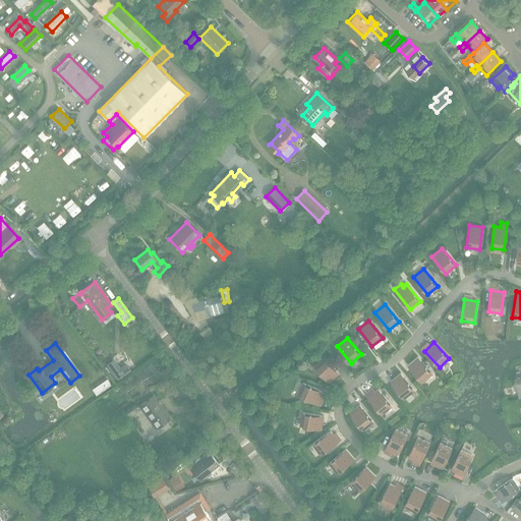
[(314,366),(329,383),(339,373),(324,357),(314,366)]
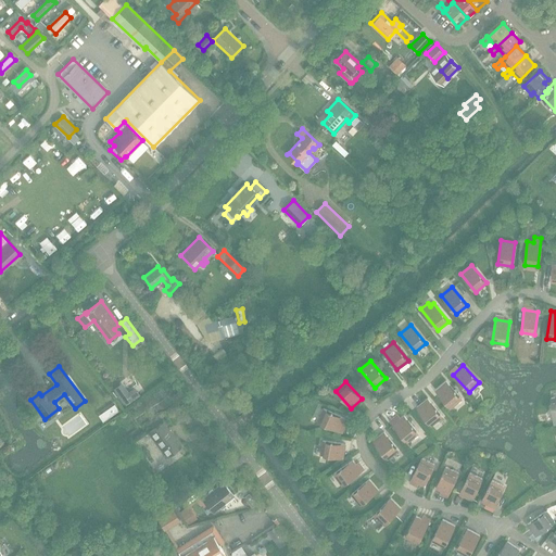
[(436,390),(451,408),(462,399),(446,381),(436,390)]
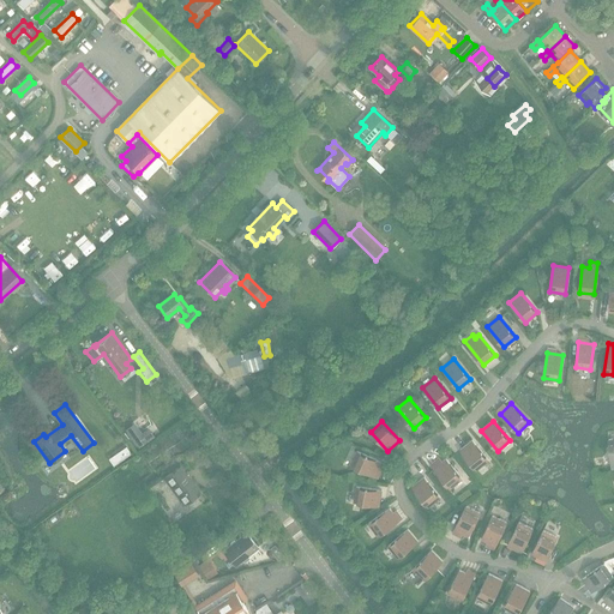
[(148,440),(154,435),(148,427),(142,432),(139,428),(127,437),(136,447),(137,446),(138,447),(148,440)]
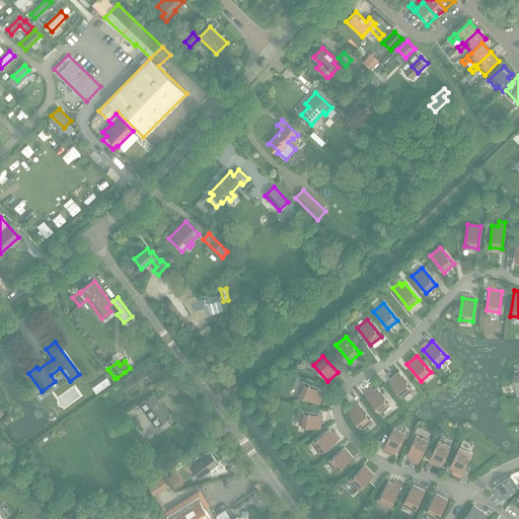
[(388,380),(402,397),(413,388),(398,372),(388,380)]
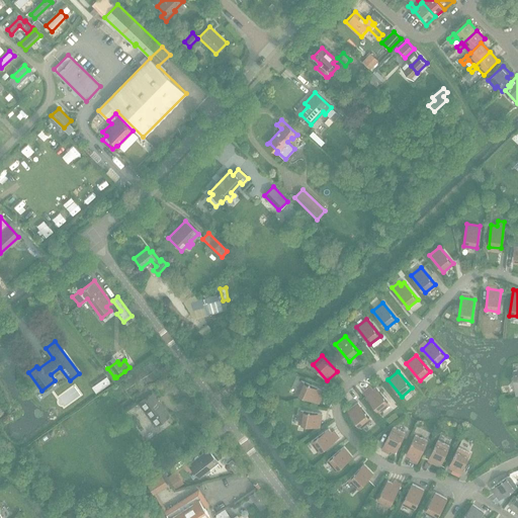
[(295,393),(316,402),(321,390),(301,380),(295,393)]
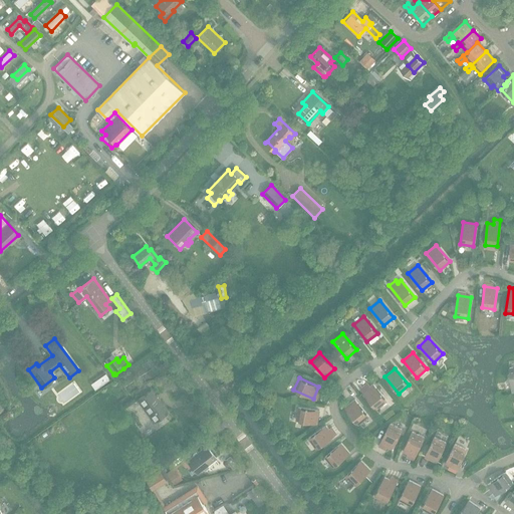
[(362,392),(376,409),(387,401),(373,383),(362,392)]
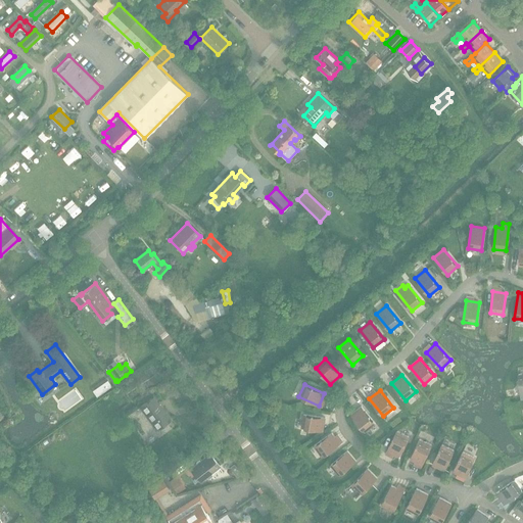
[(140,407),(156,430),(170,420),(153,396),(140,407)]
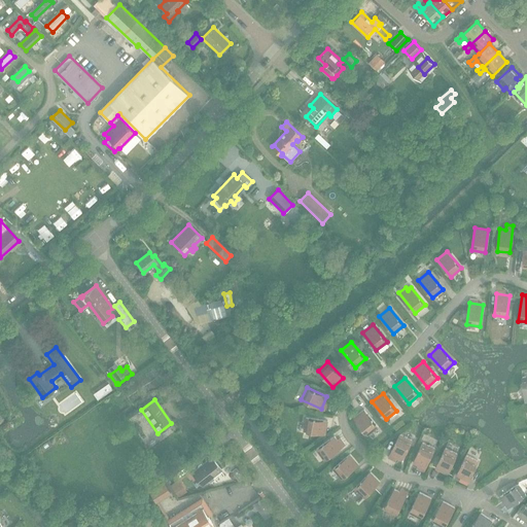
[(353,418),(367,435),(378,426),(363,410),(353,418)]
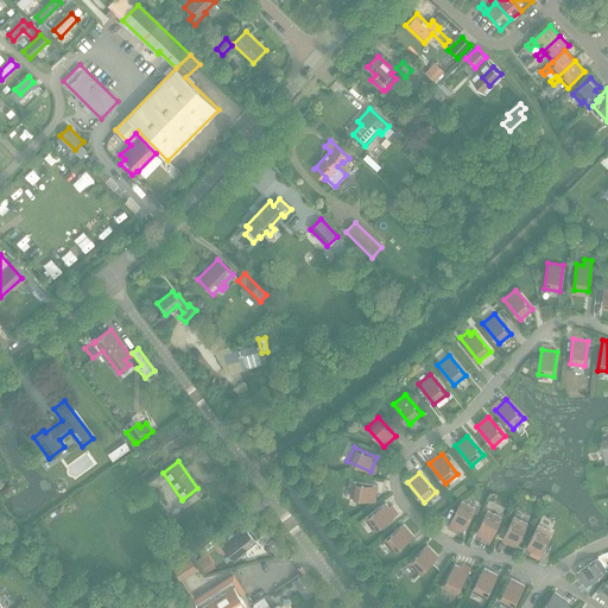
[(350,496),(375,501),(378,486),(353,481),(350,496)]
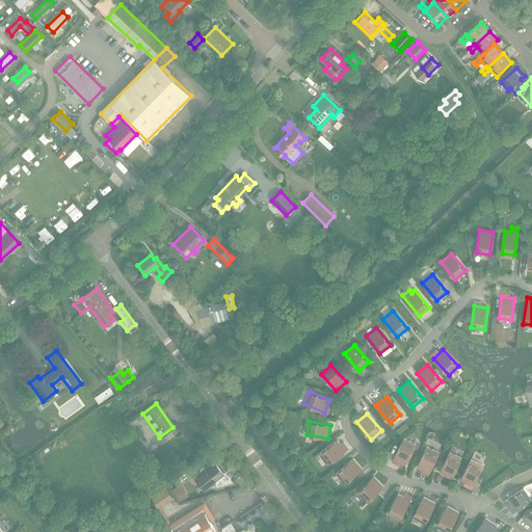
[(393,458),(405,464),(416,445),(403,439),(393,458)]
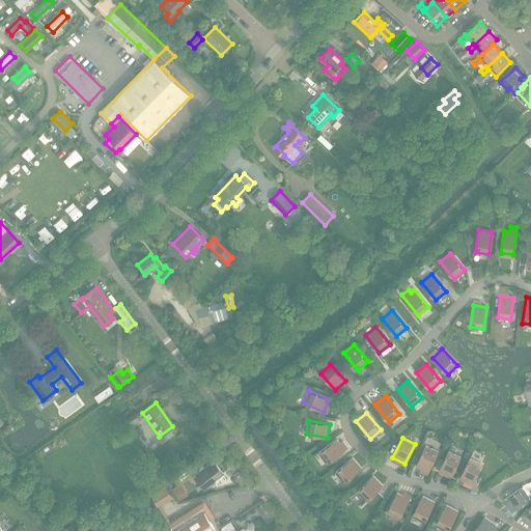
[(318,452),(326,464),(344,450),(336,440),(318,452)]
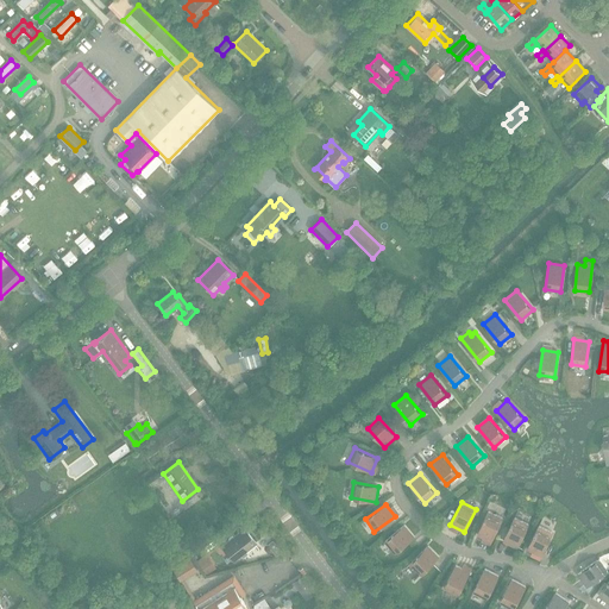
[(488,512),(477,535),(491,541),(502,518),(488,512)]
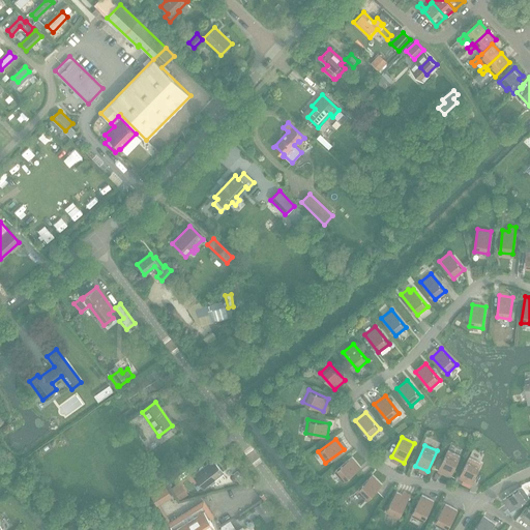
[(438,471),(450,476),(460,457),(447,450),(438,471)]
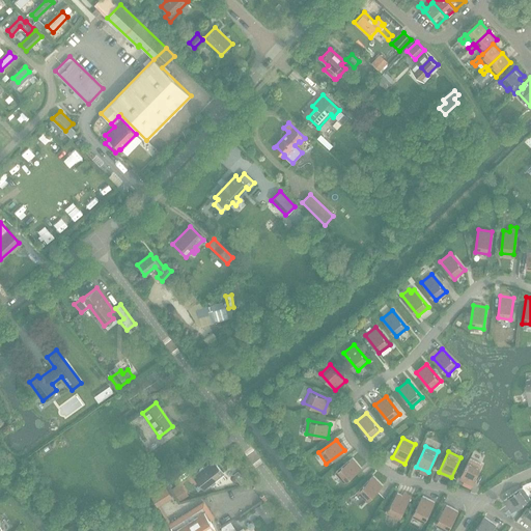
[(335,472),(344,482),(361,468),(353,457),(335,472)]
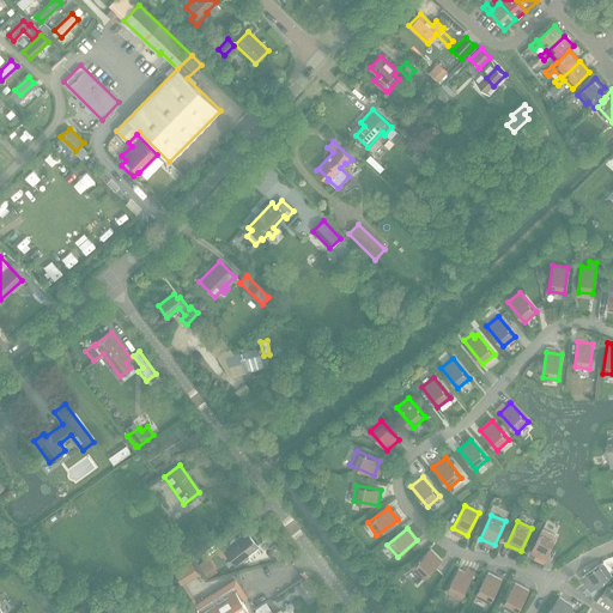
[(530,553),(545,559),(556,536),(541,529),(530,553)]
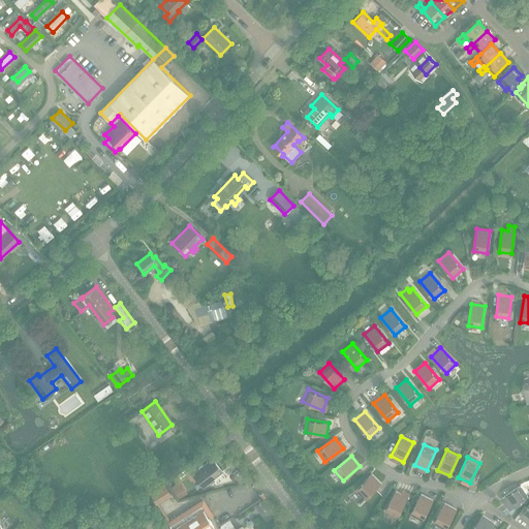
[(192,474),(203,487),(222,471),(212,459),(192,474)]
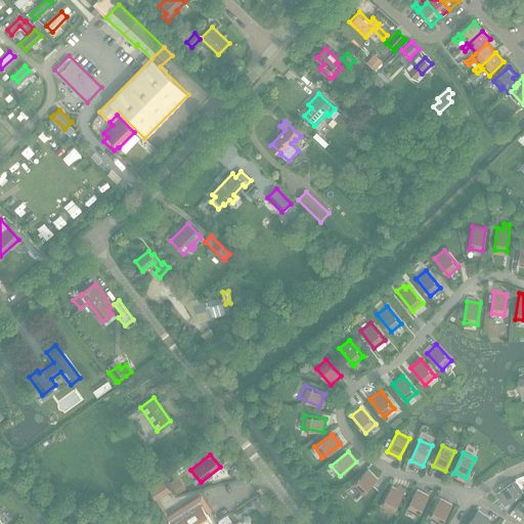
[(144,468),(149,476),(163,467),(157,459),(144,468)]
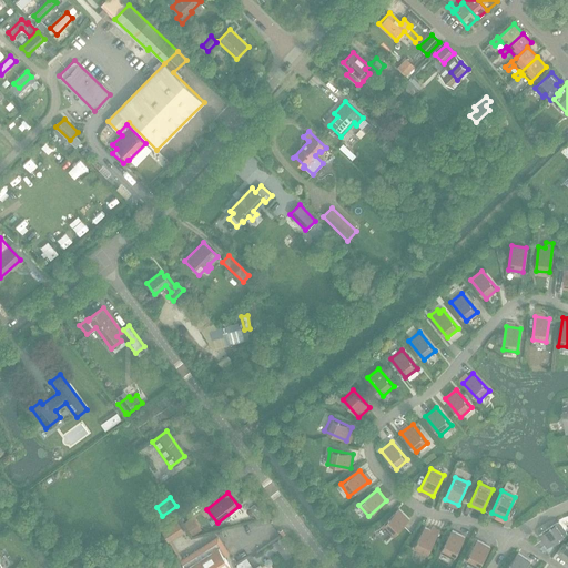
[(382,526),(393,536),(409,519),(398,509),(382,526)]
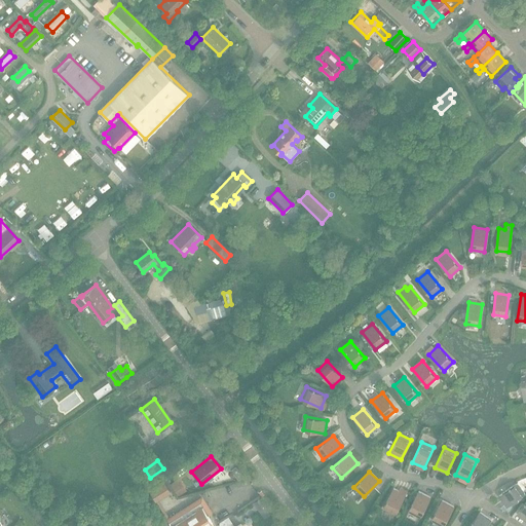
[(148,490),(155,502),(171,492),(162,481),(148,490)]
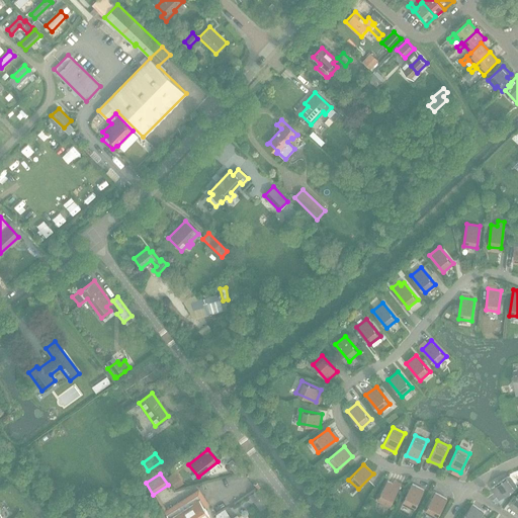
[(169,480),(175,489),(184,483),(177,473),(169,480)]
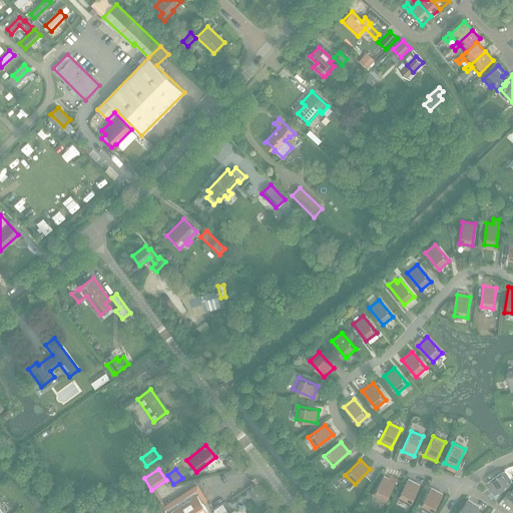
[(486,483),(494,494),(512,482),(504,471),(486,483)]
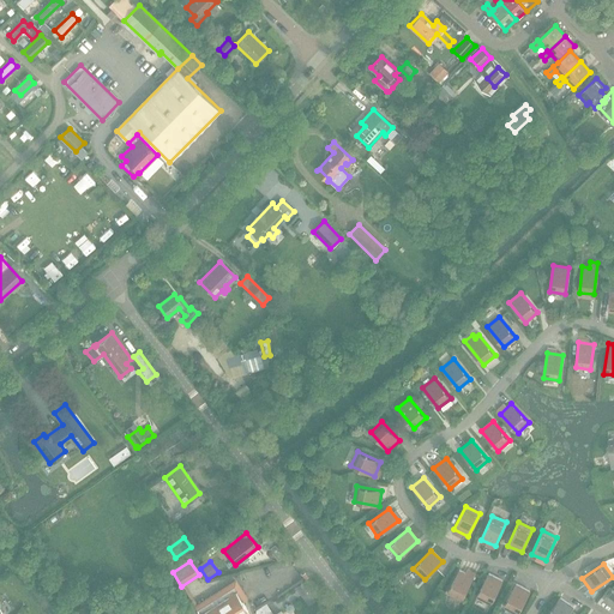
[(447,593),(462,600),(473,577),(459,570),(447,593)]
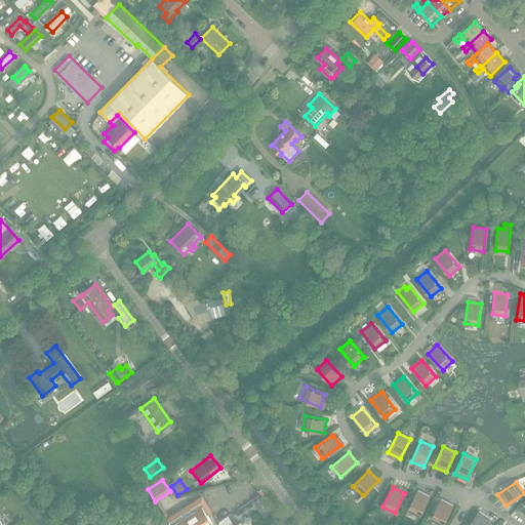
[(407,510),(419,516),(430,496),(417,490),(407,510)]
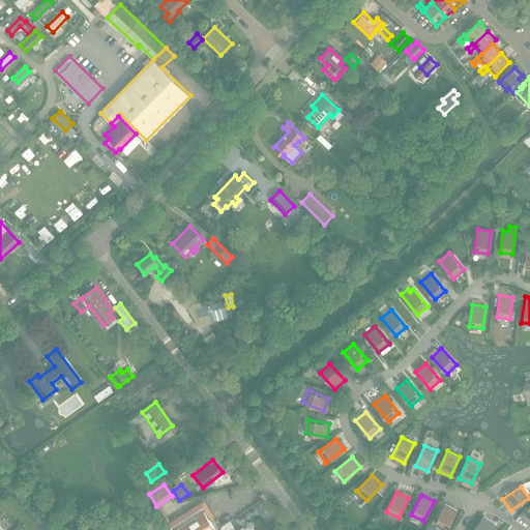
[(243,529),(242,528),(238,529),(211,529),(213,527),(208,519),(213,516),(203,499),(168,523),(172,529),(243,529)]
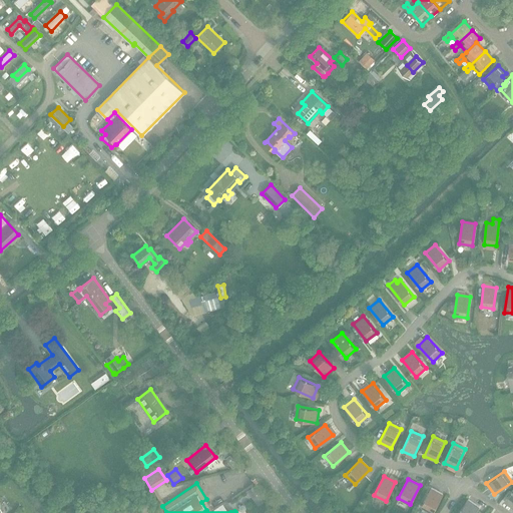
[(421,507),(432,512),(442,494),(431,488),(421,507)]
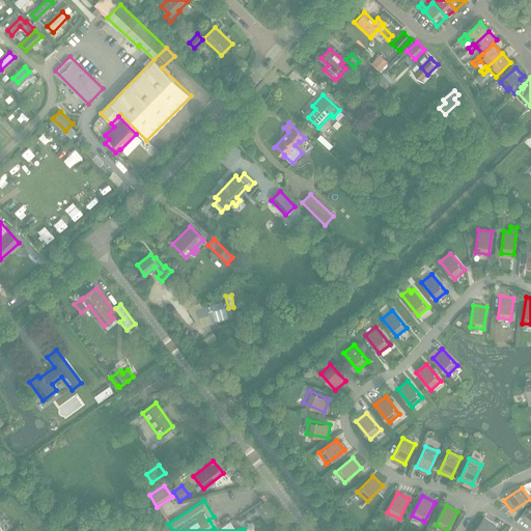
[(530,506),(522,520),(530,526),(530,506)]
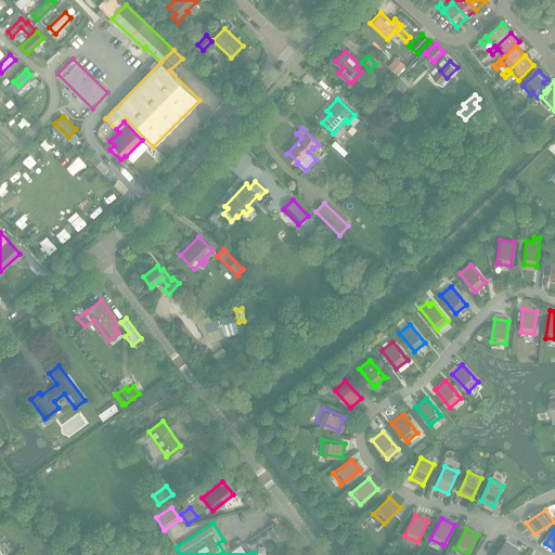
[(495,554),(513,554),(518,549),(506,540),(495,554)]
